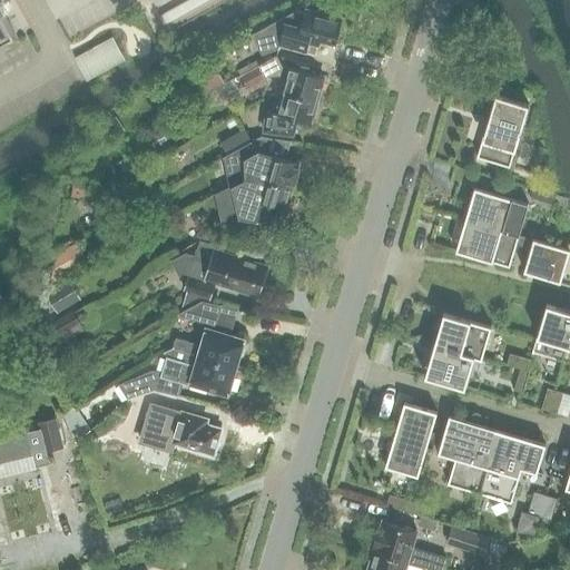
[(0,42),(15,35),(0,7),(0,42)]
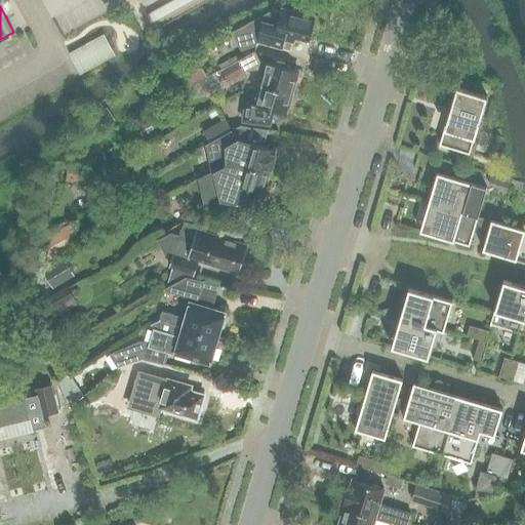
[(310,40),(315,18),(297,13),(298,11),(291,9),(290,12),(281,9),(277,25),(263,21),(257,41),(291,50),(295,36),(310,40)]
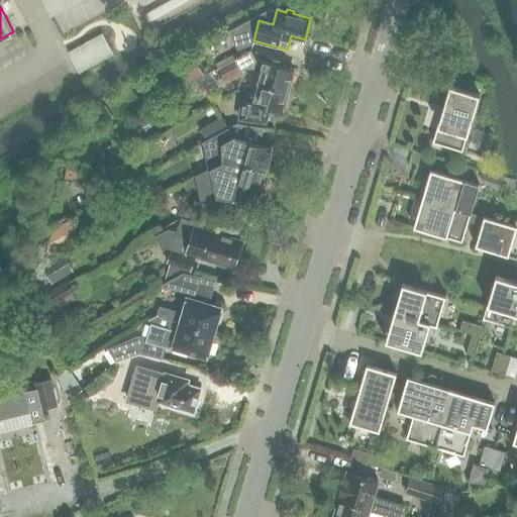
[(102,34),(68,54),(79,74),(113,55),(102,34)]
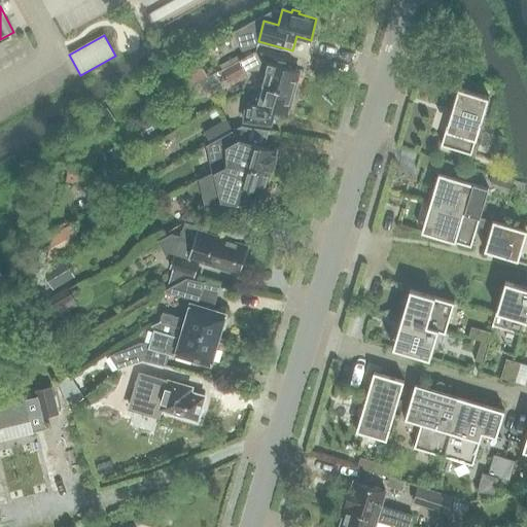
[(262,82),(262,84),(292,94),(293,90),(296,88),(299,80),(297,77),(299,70),(270,62),(261,62),(255,51),(222,70),(230,82),(246,74),(245,71),(258,69),(264,71),(262,82)]
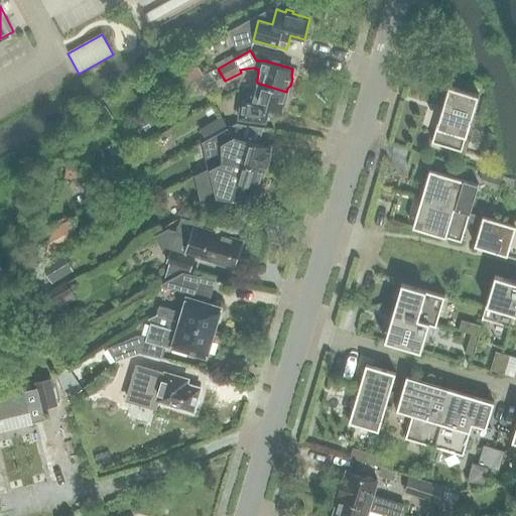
[(199,89),(221,77),(217,69),(195,81),(199,89)]
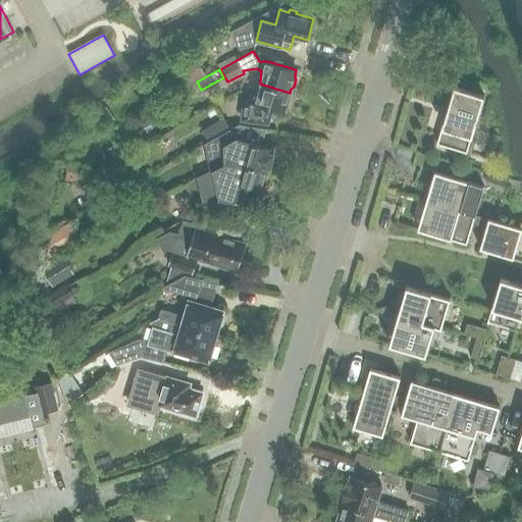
[(283,113),(290,93),(260,84),(259,86),(257,86),(256,97),(255,100),(252,98),(244,104),(242,120),(265,123),(267,113),(270,114),(272,109),(283,113)]
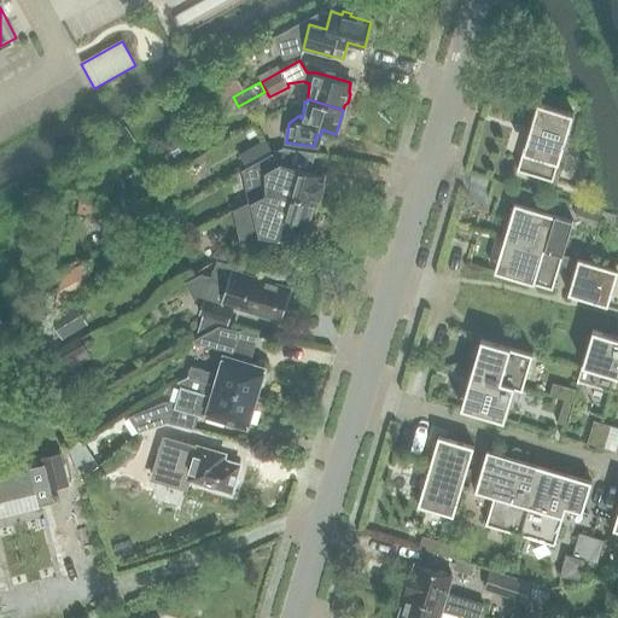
[(573,112),(537,101),(517,170),(553,181),(573,112)]
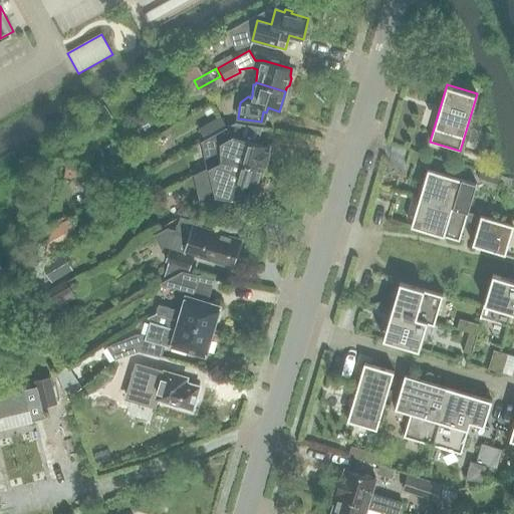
[(94,112),(101,124),(111,117),(104,106),(94,112)]
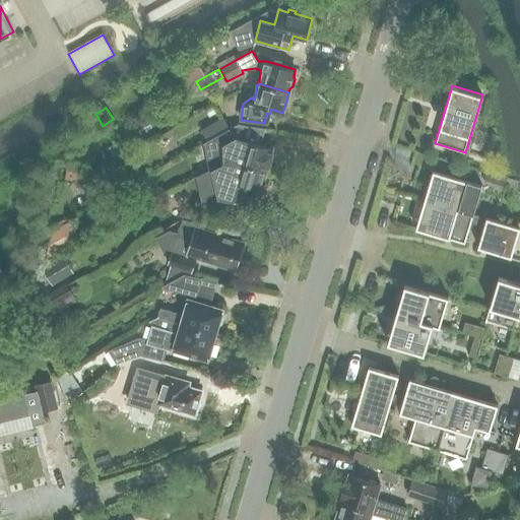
[(230,129),(223,118),(201,130),(207,141),(230,129)]
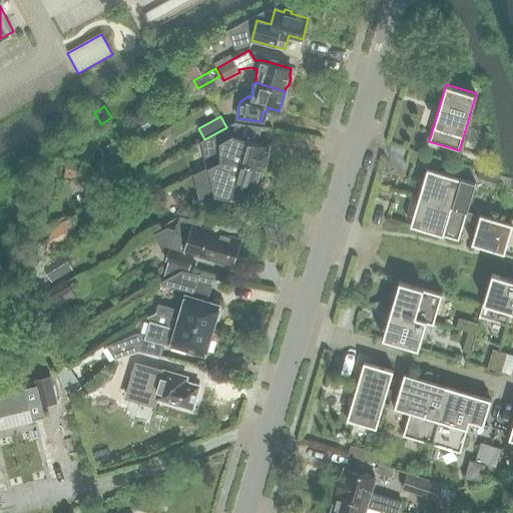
[(207,168),(232,159),(262,168),(263,165),(265,165),(270,151),(267,150),(269,145),(250,140),(254,127),(233,123),(226,127),(204,139),(202,140),(207,168)]
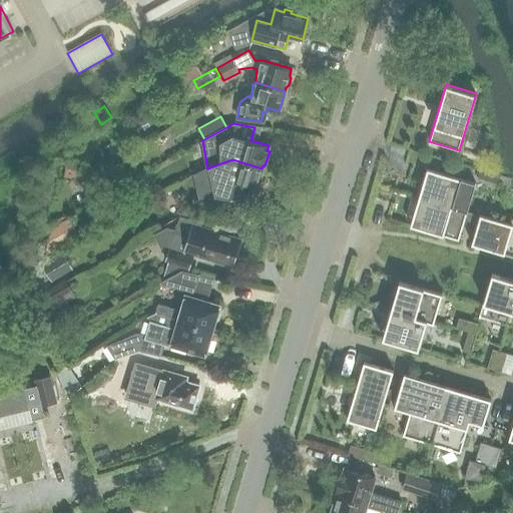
[(255,188),(262,168),(232,159),(207,168),(194,174),(200,202),(214,194),(238,198),(240,188),(243,189),(244,184),(255,188)]
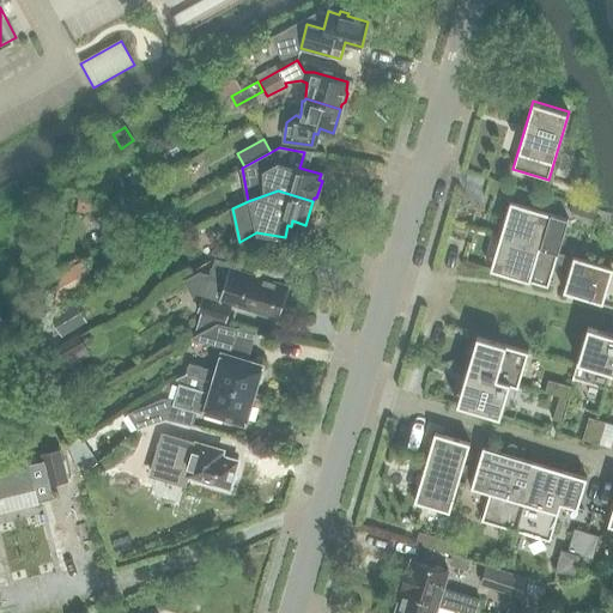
[(102,223),(119,214),(111,201),(95,211),(102,223)]
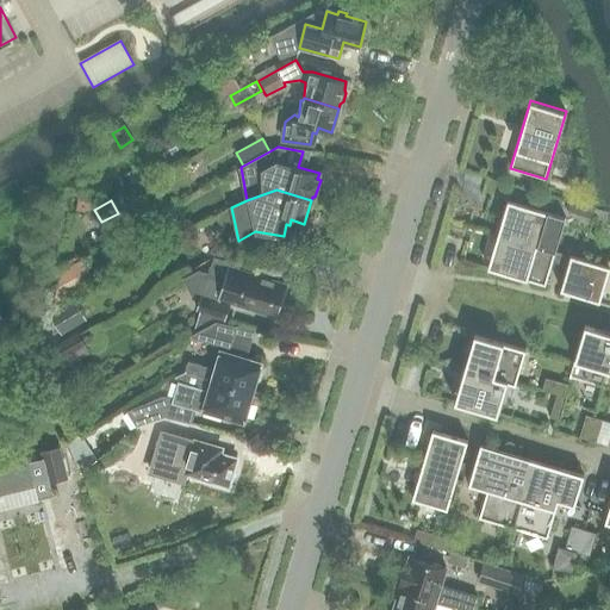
[(555,251),(565,218),(514,203),(503,236),(555,251)]
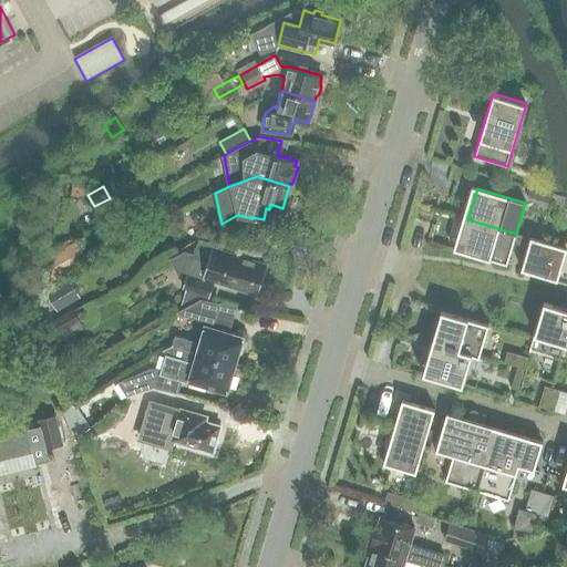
[(544,193),(531,189),(528,197),(542,200),(544,193)]
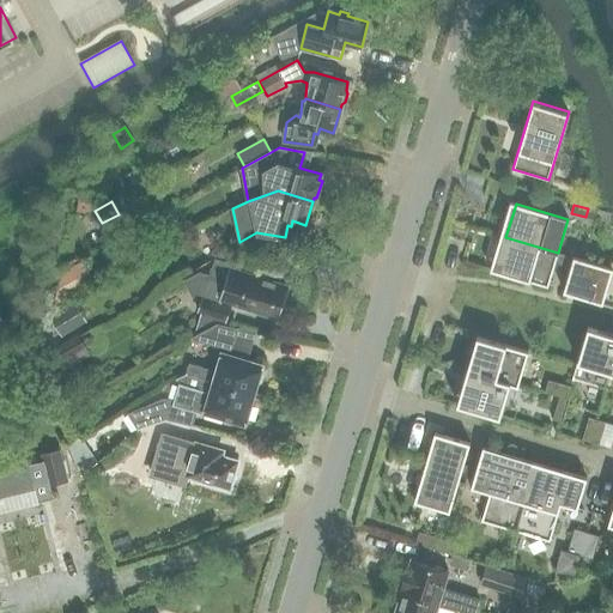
[(505,237),(496,272),(548,287),(558,253),(505,237)]
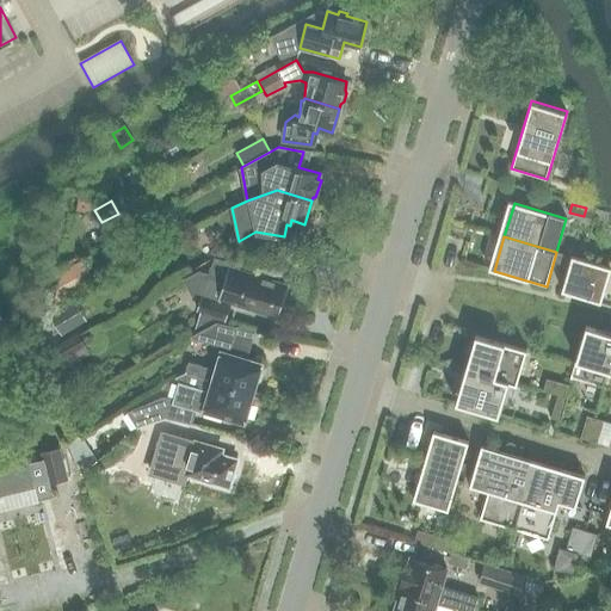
[(259,255),(258,276),(295,277),(295,258),(259,255)]
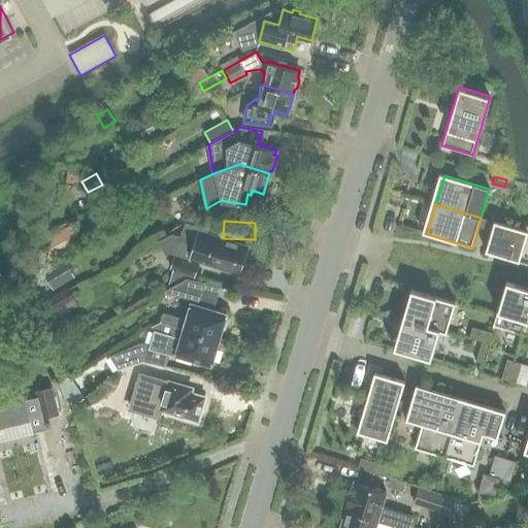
[(527,264),(527,231),(494,221),(485,252),(527,264)]
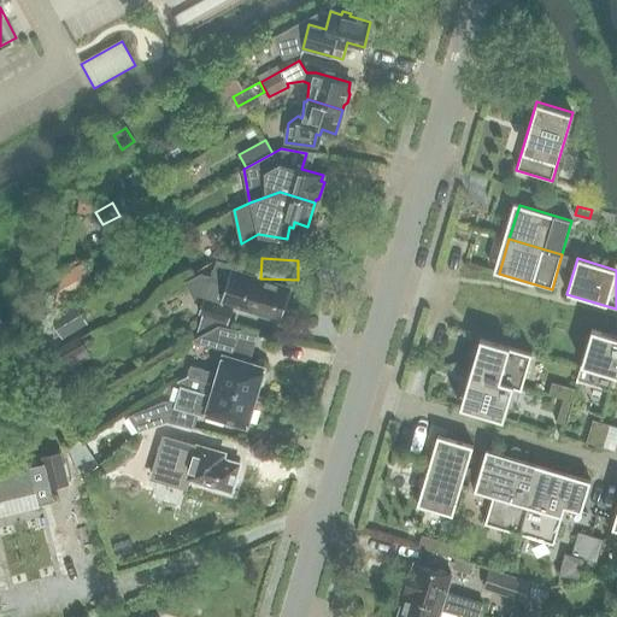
[(288,289),(248,276),(242,275),(245,269),(218,259),(212,276),(203,274),(187,281),(194,298),(204,301),(200,315),(229,324),(235,306),(242,309),(245,311),(252,313),(256,312),(282,321),(286,307),(283,307),(288,289)]
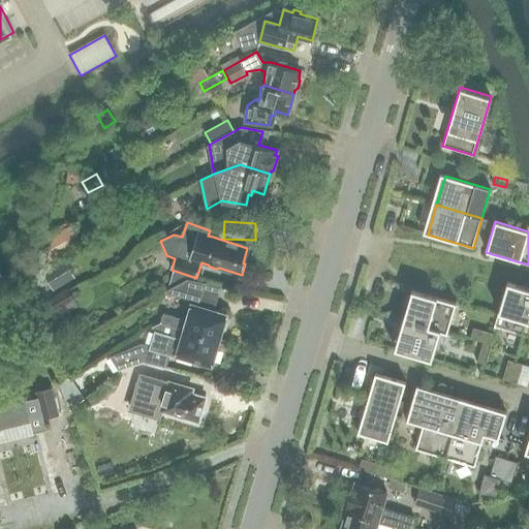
[(72,225),(53,236),(47,262),(83,244),(72,225)]
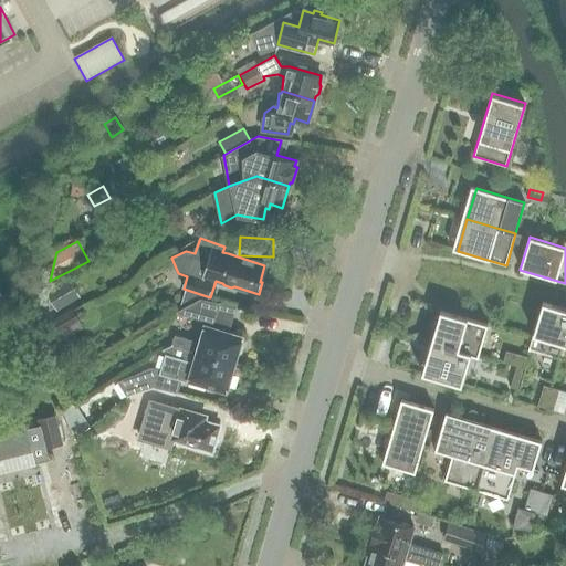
[(62,282),(45,291),(58,311),(73,301),(62,282)]
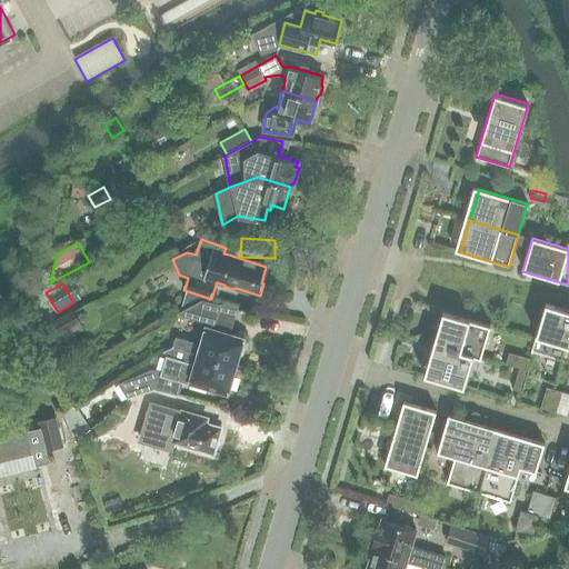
[(177,338),(173,347),(236,366),(239,355),(241,355),(245,343),(242,343),(243,339),(228,335),(237,308),(201,300),(177,313),(177,315),(208,323),(200,347),(191,345),(192,342),(177,338)]
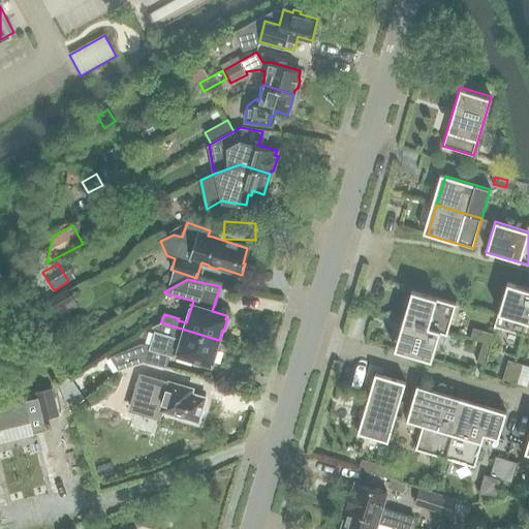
[(523,336),(528,316),(528,287),(507,282),(505,287),(494,327),(523,336)]
